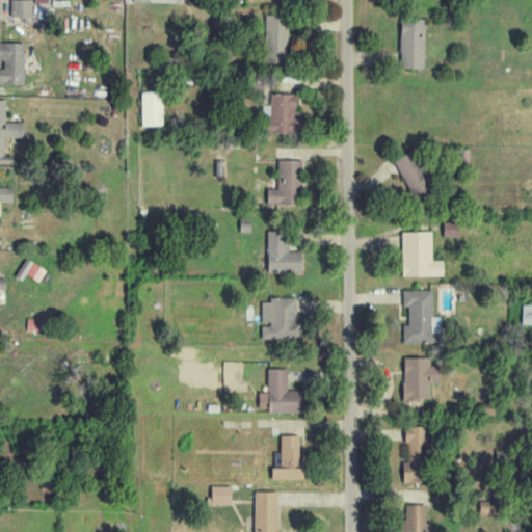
[(32,0),(29,0),(9,0),(10,18),(31,18),(32,0)]
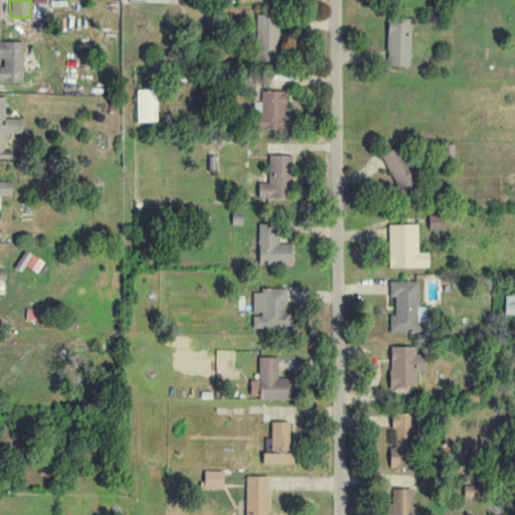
[(255,53),(277,53),(278,15),(256,14),(255,53)]
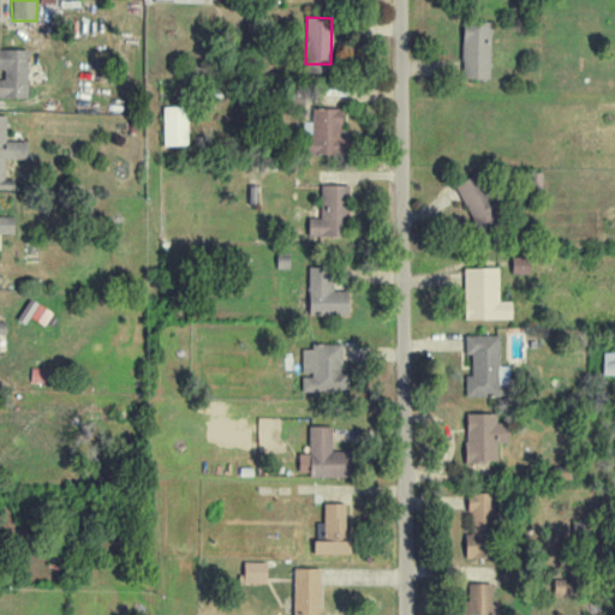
[(463,79),(490,79),(491,23),(464,23),(463,79)]
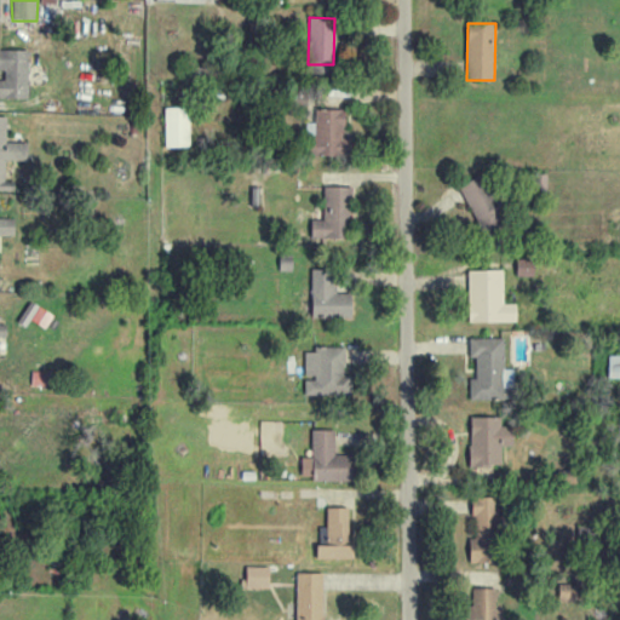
[(0,99),(28,99),(28,51),(0,50),(0,70),(4,72),(4,80),(0,79),(0,99)]
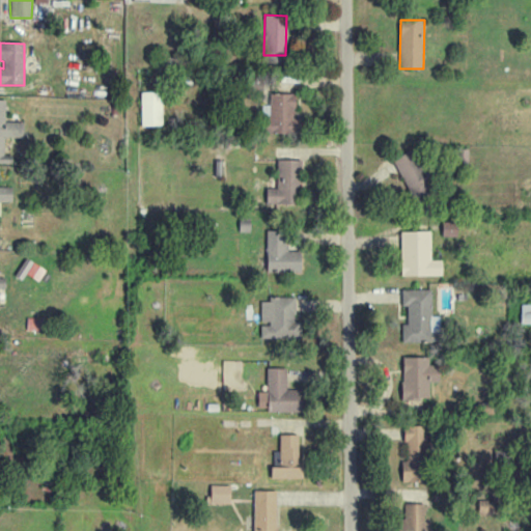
[(161,92),(140,92),(141,127),(162,126),(161,92)]
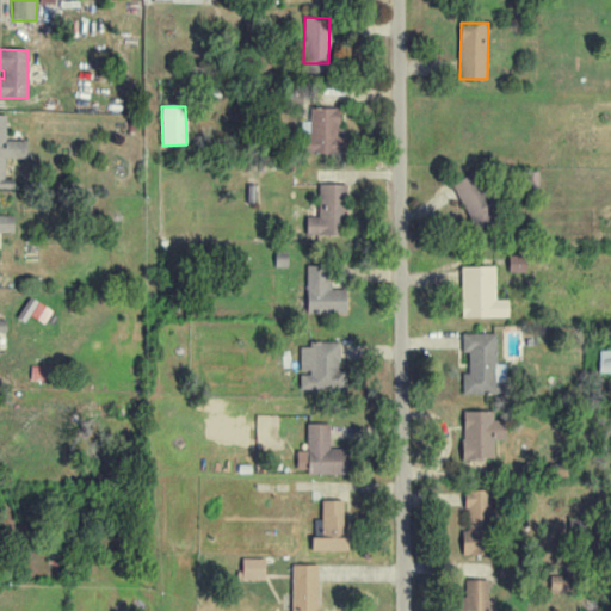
[(339,107),(309,109),(309,122),(303,122),(303,154),(339,154),(339,107)]
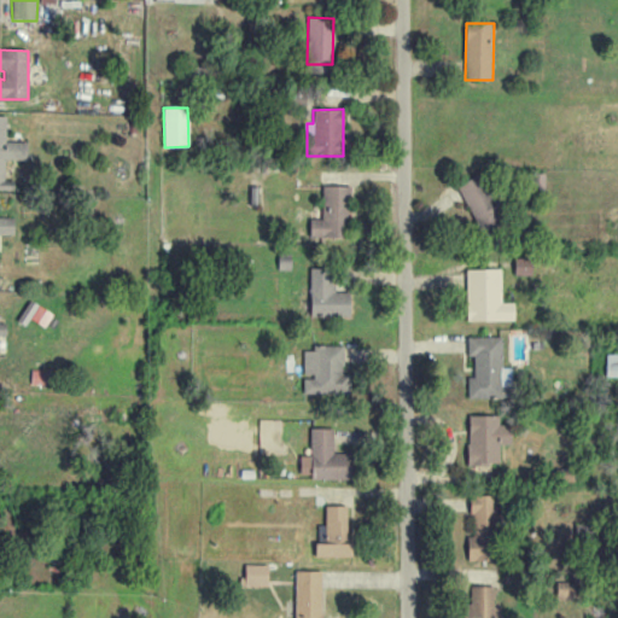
[(502,216),(478,175),(456,187),(481,228),(502,216)]
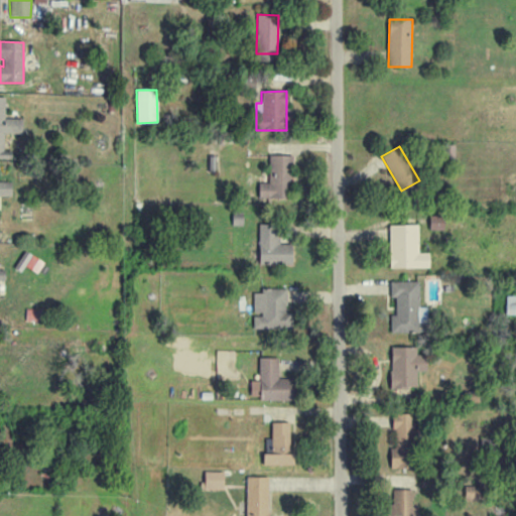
[(290,199),(289,156),(268,156),(269,183),(258,183),(258,200),(290,199)]
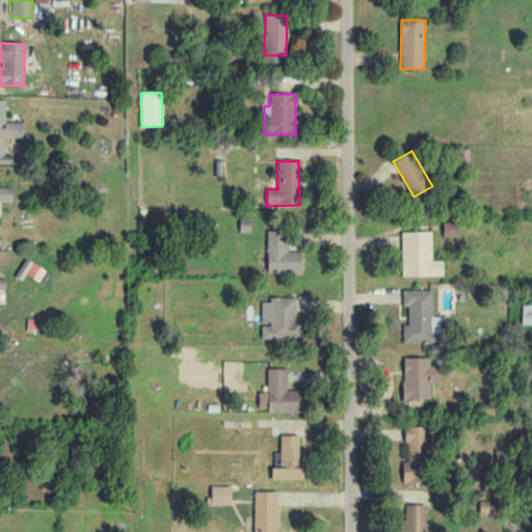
[(443,237),(457,237),(457,221),(442,222),(443,237)]
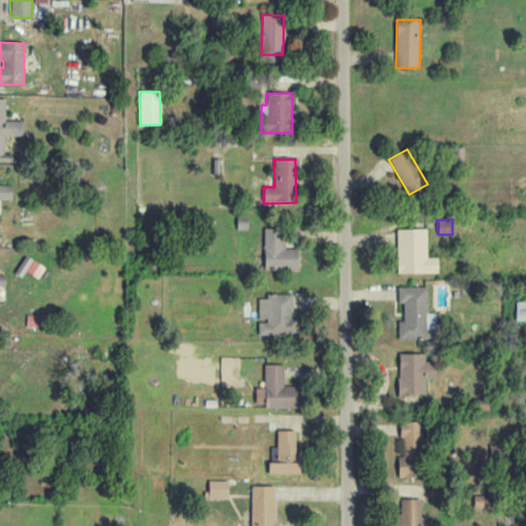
[(263,269),(297,270),(298,249),(284,249),(285,229),(264,228),(263,269)]
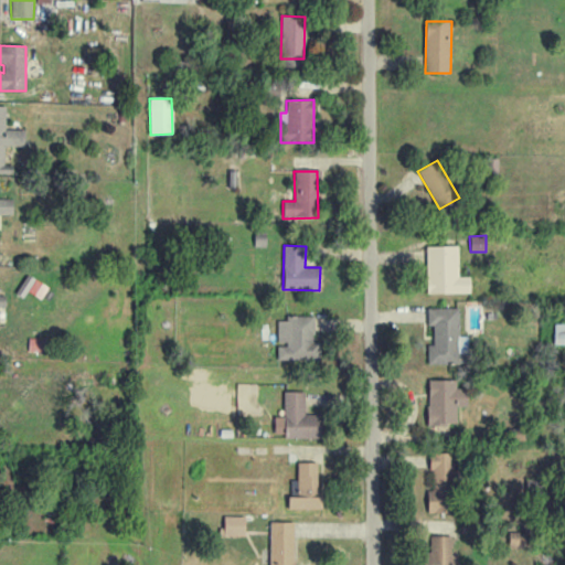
[(458,245),(426,246),(426,294),(470,292),(469,277),(458,277),(458,245)]
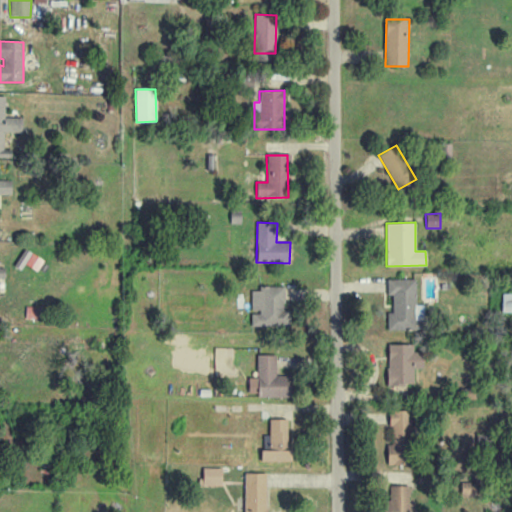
[(415,279),(387,279),(386,295),(392,295),(392,313),(387,313),(387,329),(415,330),(415,279)]
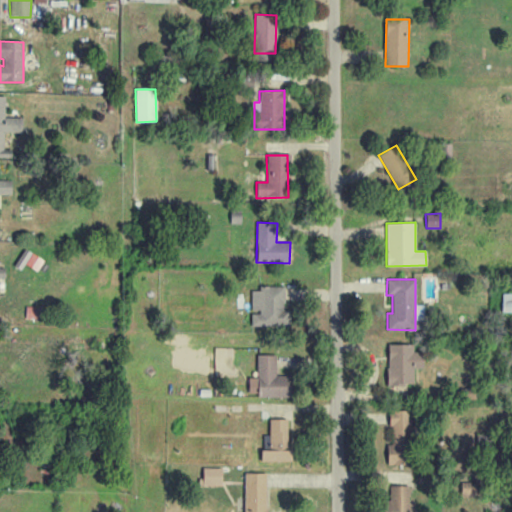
[(251,326),(284,326),(284,287),(250,287),(251,312),(251,326)]
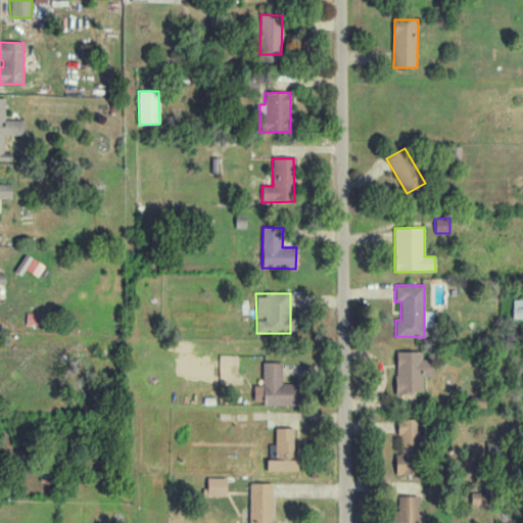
[(522,298),(512,299),(513,319),(522,318),(522,298)]
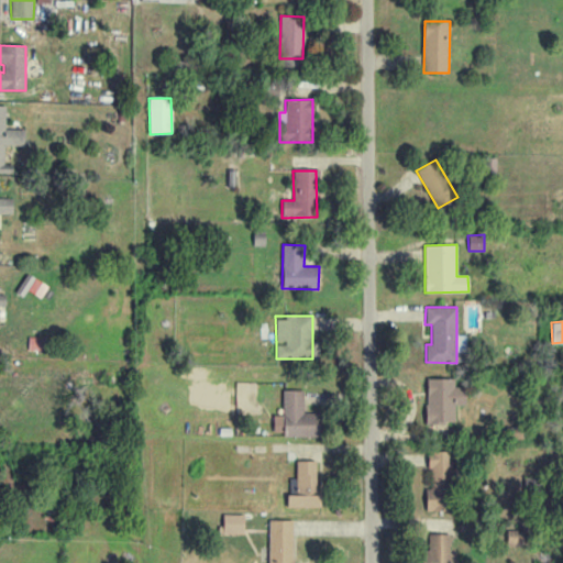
[(426,423),(454,424),(454,405),(465,405),(465,386),(454,386),(454,378),(426,377),(426,423)]
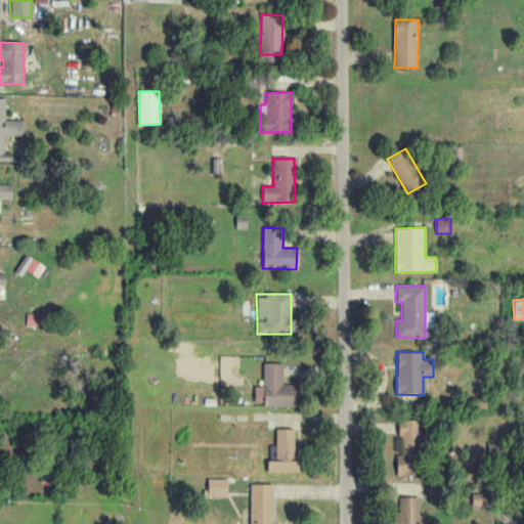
[(262,363),(263,386),(254,386),(254,402),(262,402),(263,406),(297,406),(297,385),(281,385),(281,362),(262,363)]
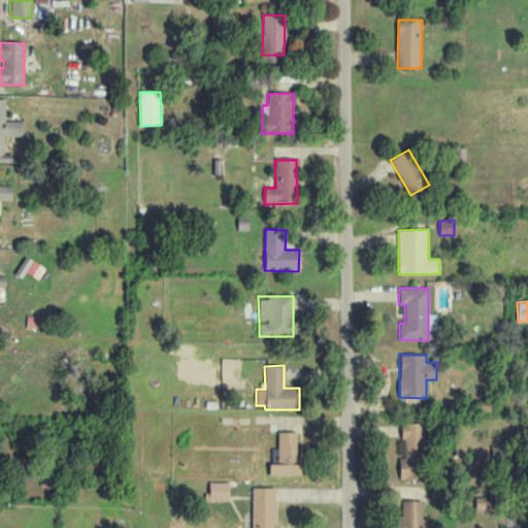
[(399,480),(422,480),(422,423),(403,423),(402,458),(399,458),(399,480)]
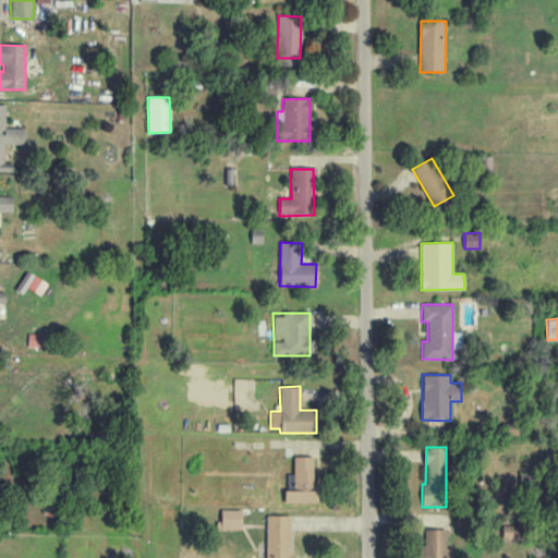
[(314,502),(314,456),(293,457),(293,489),(284,490),(284,502),(314,502)]
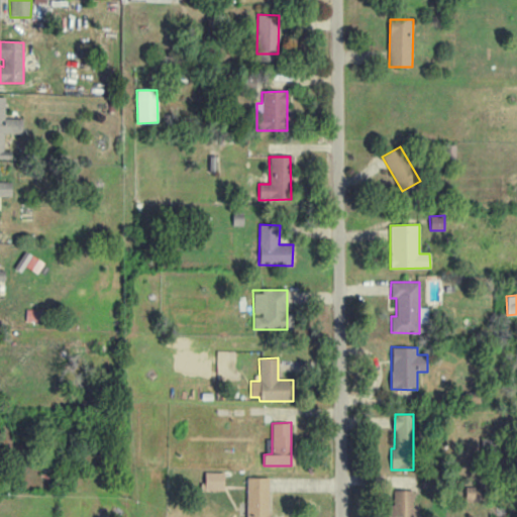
[(223,490),(223,473),(204,473),(204,490),(223,490)]
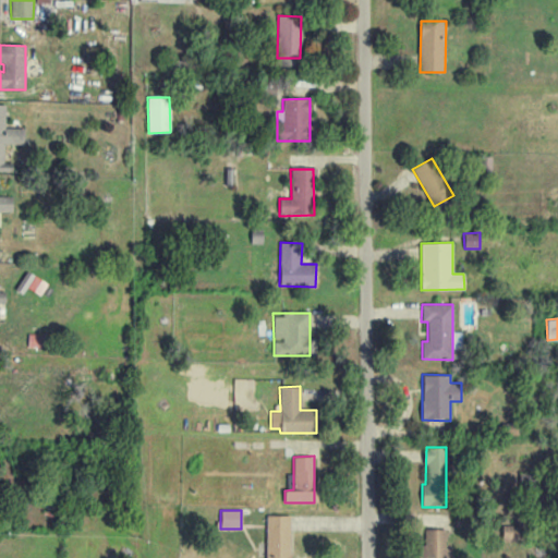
[(265,557),(290,557),(291,516),(266,514),(265,557)]
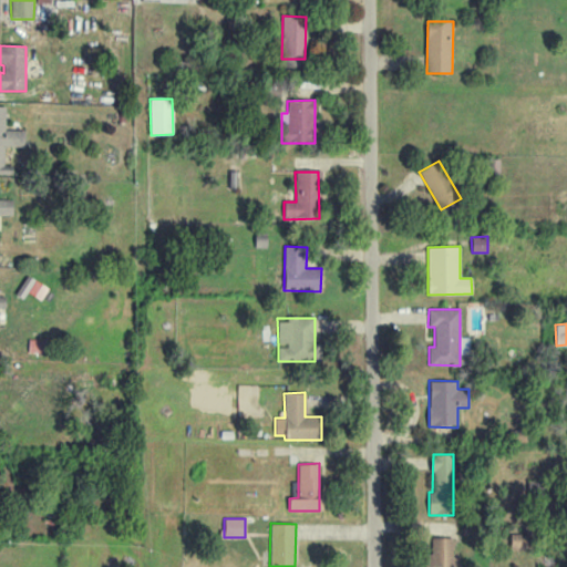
[(451,566),(452,537),(432,537),(431,554),(425,553),(425,566),(451,566)]
